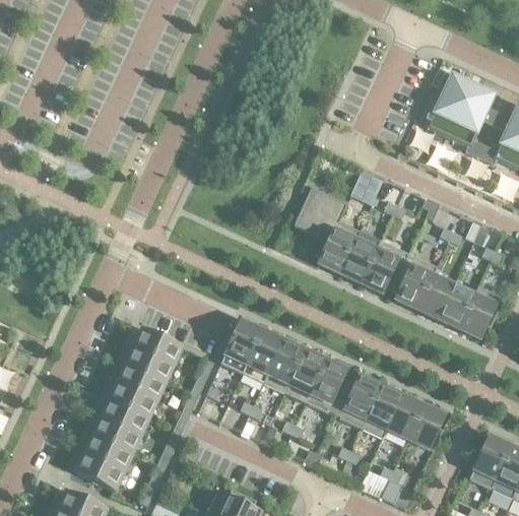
[(518,105),(511,119),(489,109),(496,94),(451,74),(427,128),(467,147),(465,151),(494,165),(496,160),(518,171),(518,105)]
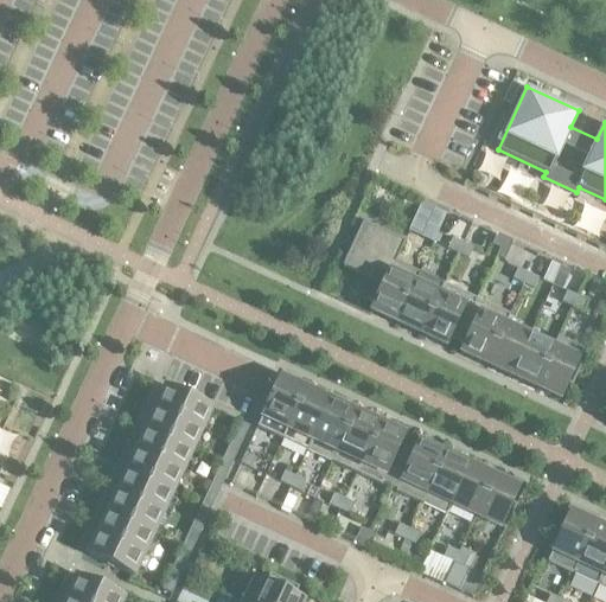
[(372,307),(397,319),(420,270),(397,258),(406,238),(364,219),(344,263),(376,277),(368,296),(376,300),(372,307)]
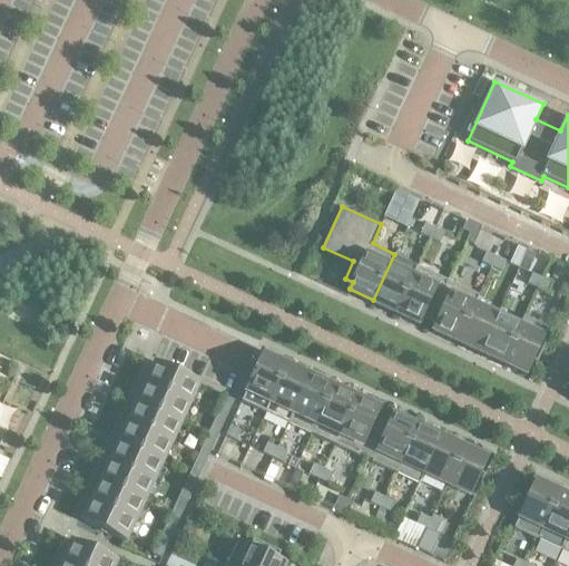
[(402,211),(398,221),(408,225),(412,215),(402,211)]
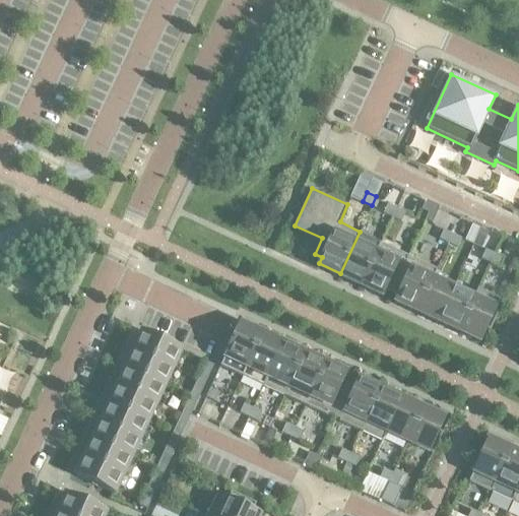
[(429,210),(434,200),(427,197),(422,207),(429,210)]
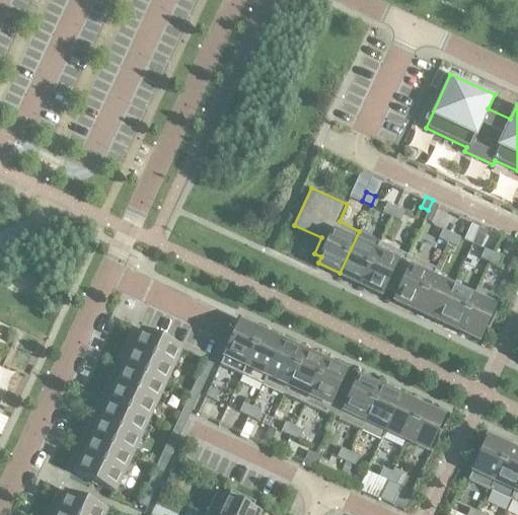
[(432,220),(440,203),(433,200),(428,210),(425,217),(432,220)]
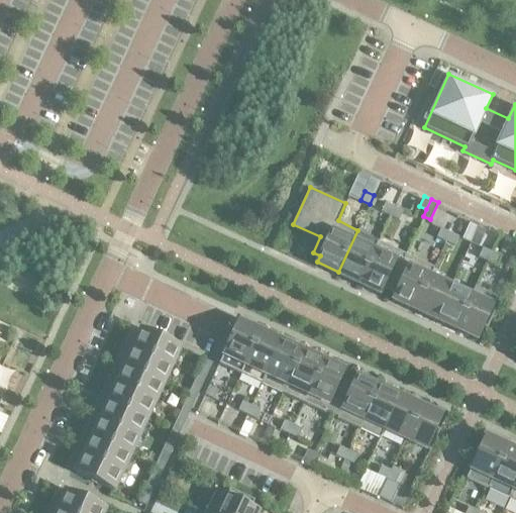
[(391,214),(395,205),(386,201),(382,210),(391,214)]
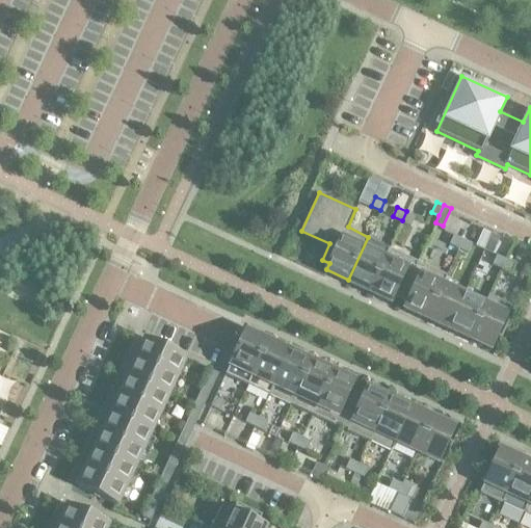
[(416,215),(406,211),(402,220),(412,225),(416,215)]
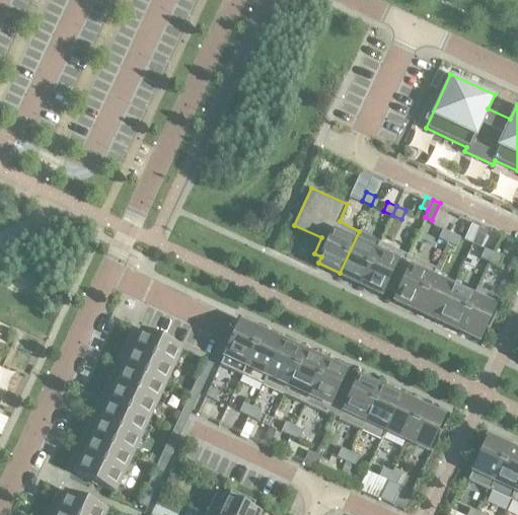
[(448,240),(452,231),(443,227),(439,236),(448,240)]
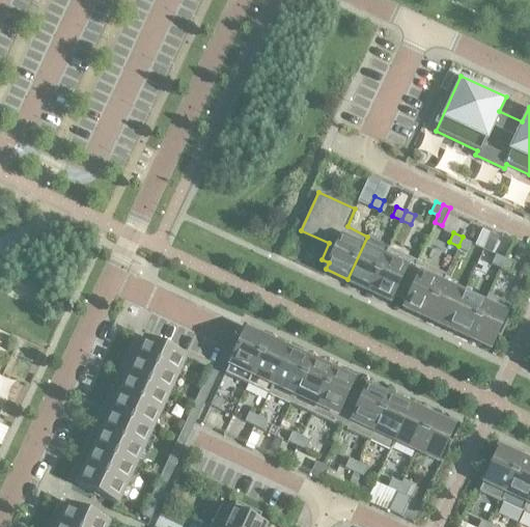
[(369,289),(385,255),(364,246),(368,237),(367,237),(347,279),(369,289)]
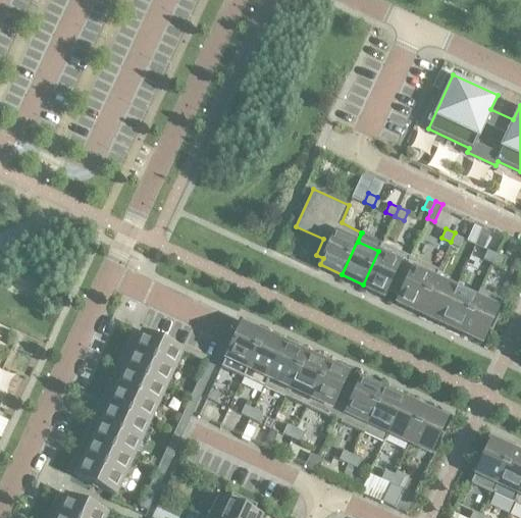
[(464,237),(455,232),(451,242),(460,246),(464,237)]
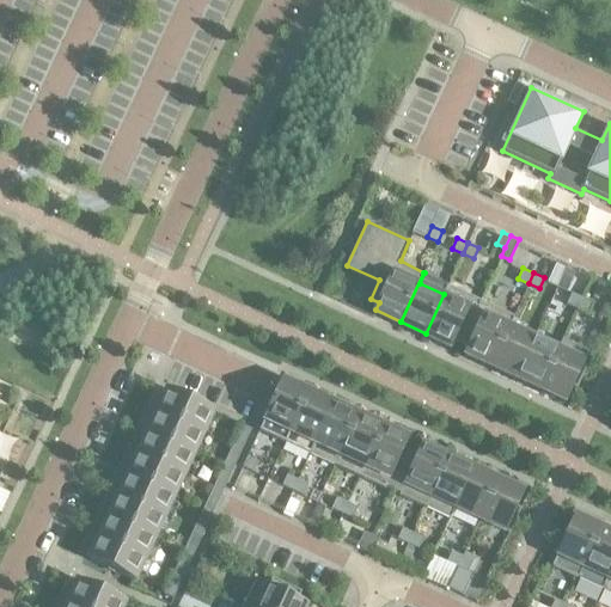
[(578,307),(584,296),(573,290),(567,301),(578,307)]
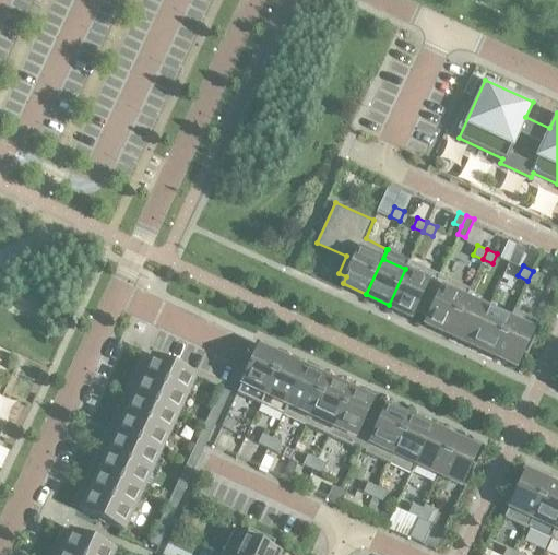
[(422,311),(439,274),(438,274),(434,284),(428,282),(428,280),(405,269),(389,305),(412,316),(415,308),(422,311)]
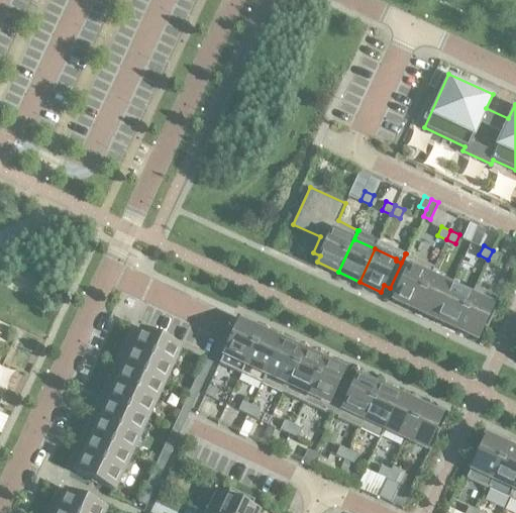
[(501,254),(493,250),(488,260),(497,264),(501,254)]
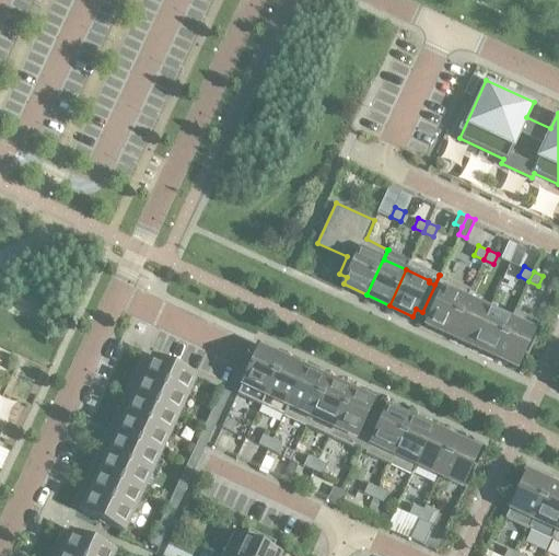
[(450,334),(470,288),(447,277),(446,278),(440,275),(422,312),(429,315),(426,323),(450,334)]
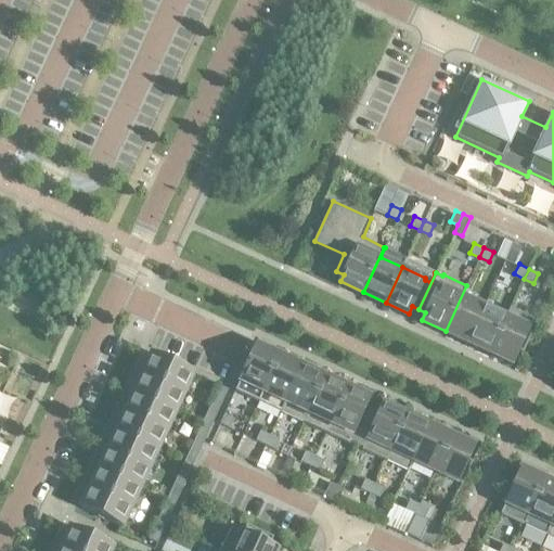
[(468,341),(485,305),(463,295),(467,285),(466,285),(446,331),(468,341)]
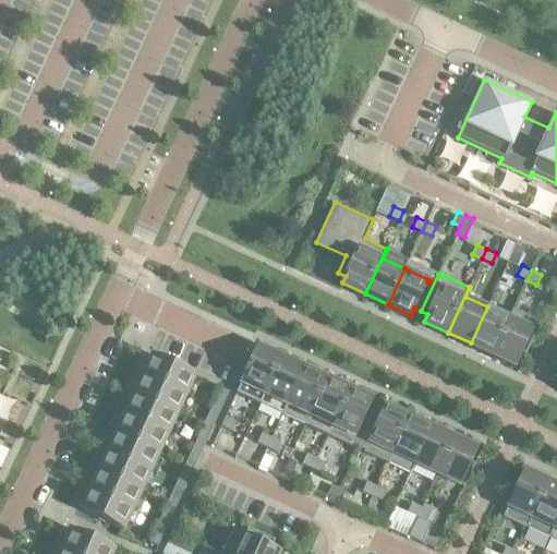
[(493,353),(515,308),(513,308),(509,317),(487,306),(471,342),(493,353)]
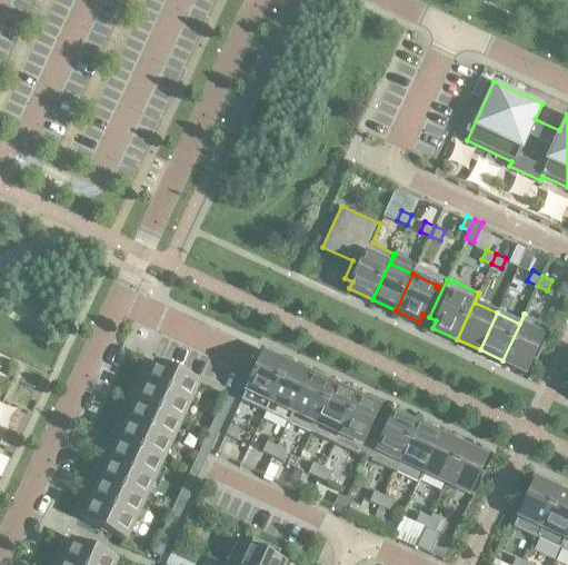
[(548,325),(525,314),(502,360),(527,372),(532,358),(537,359),(547,338),(542,337),(548,325)]
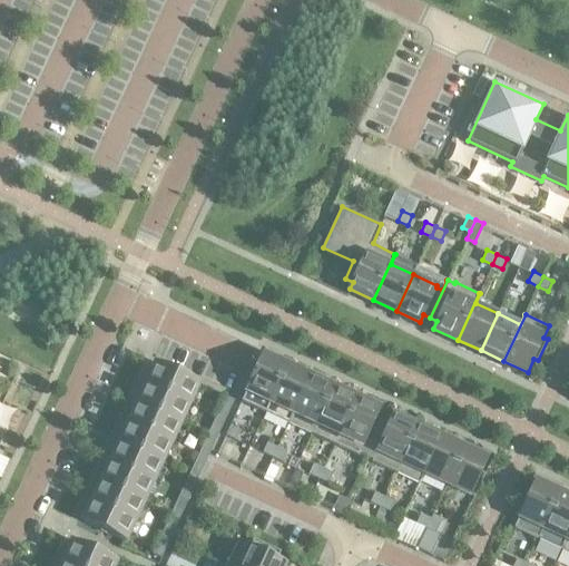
[(266,410),(287,363),(264,352),(242,399),(266,410)]
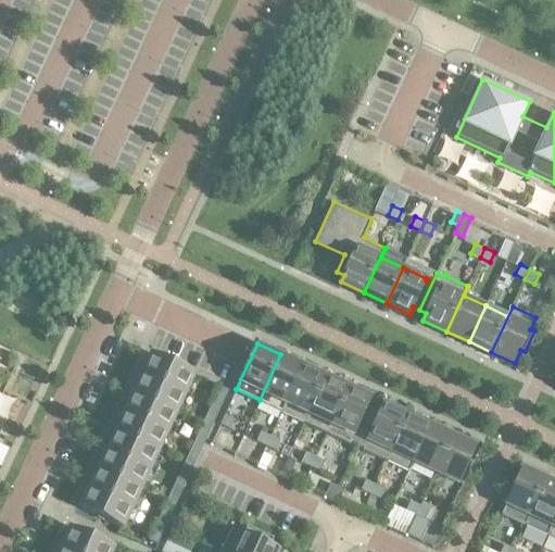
[(123,526),(194,372),(152,353),(82,506),(123,526)]
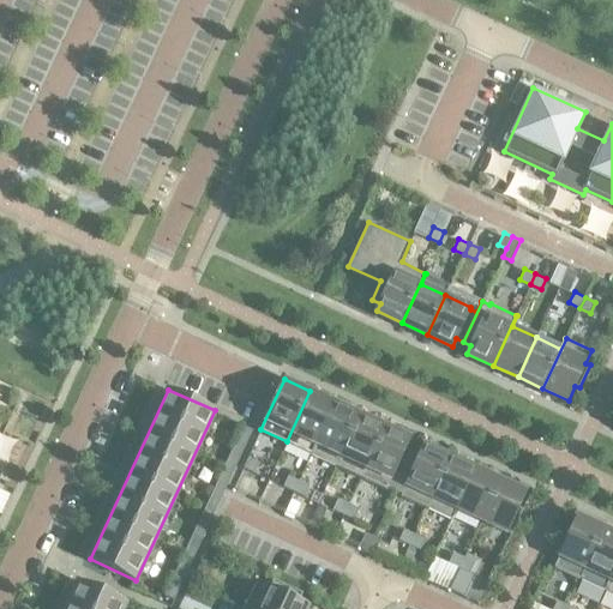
[(312,453),(335,403),(310,391),(287,441),(293,430),(316,441),(311,452),(312,453)]
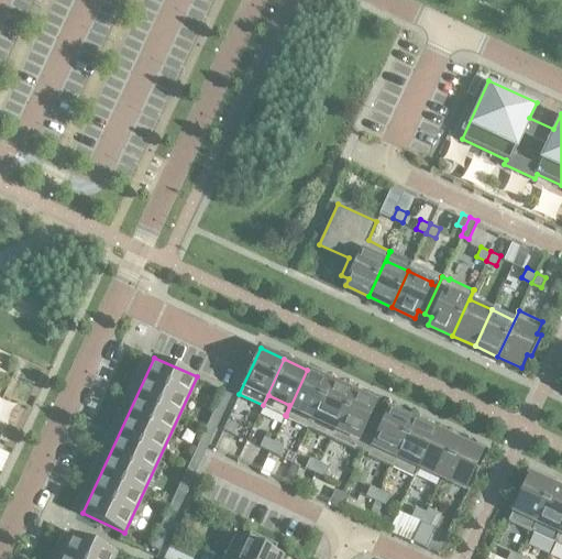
[(308,426),(330,380),(307,370),(286,416),(308,426)]
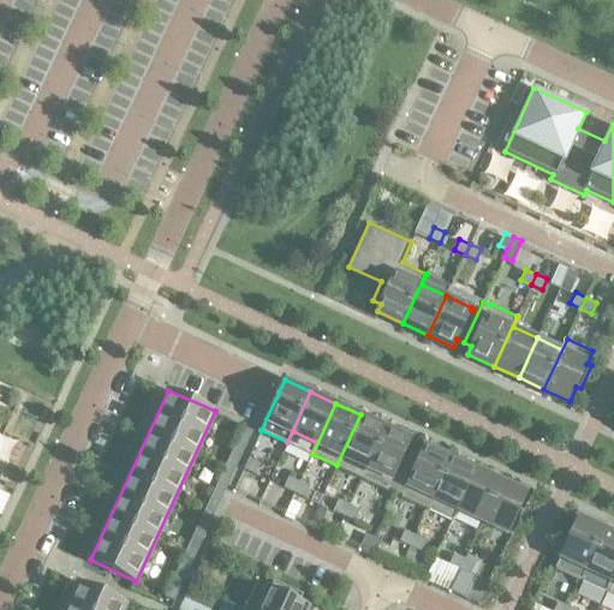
[(363,477),(386,426),(361,414),(337,465),(363,477)]
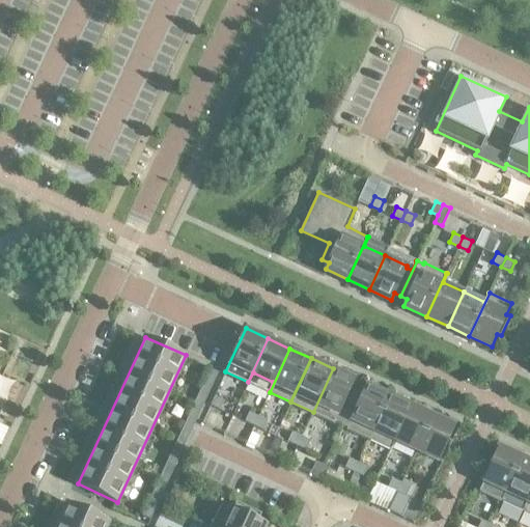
[(211,367),(205,380),(214,383),(219,370),(211,367)]
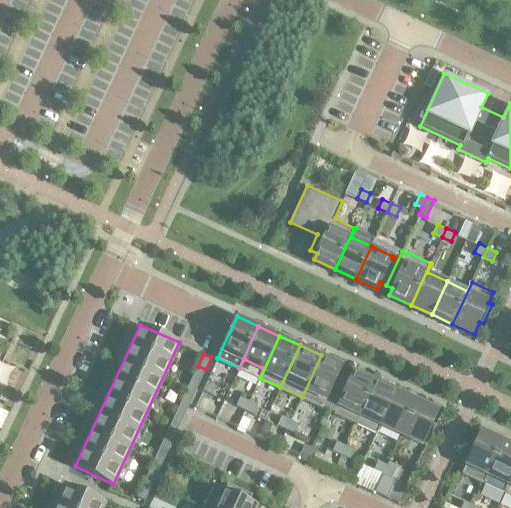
[(342,365),(321,355),(302,397),(323,407),(323,405),(329,408),(345,374),(339,372),(342,365)]
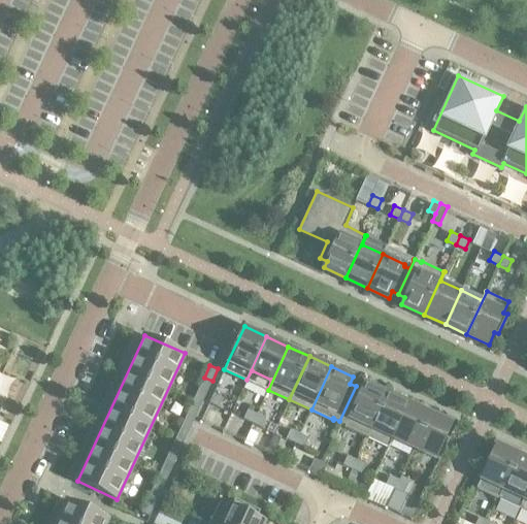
[(0,370),(0,387),(11,390),(14,374),(0,370)]
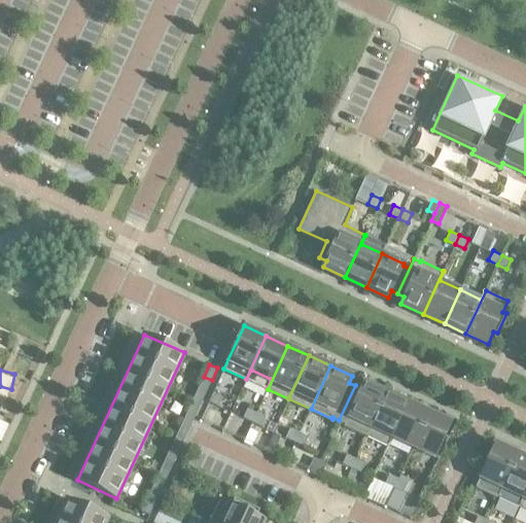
[(206,392),(212,380),(204,377),(198,388),(206,392)]
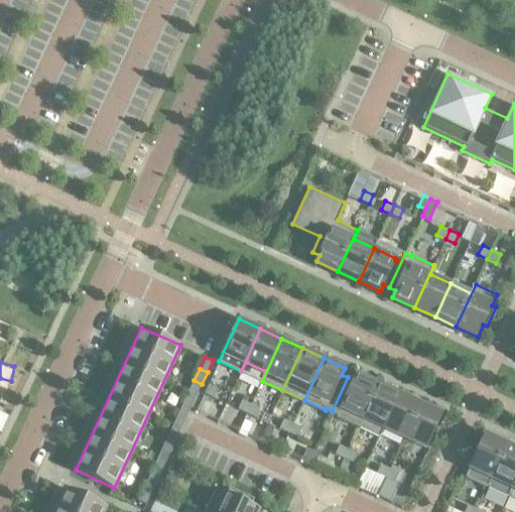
[(359,425),(379,384),(357,374),(354,380),(348,377),(332,411),(338,414),(338,415),(359,425)]
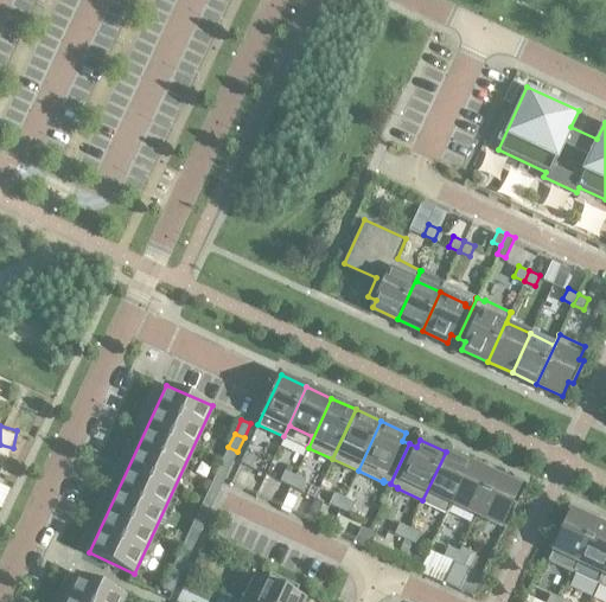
[(231,466),(237,452),(228,447),(222,461),(231,466)]
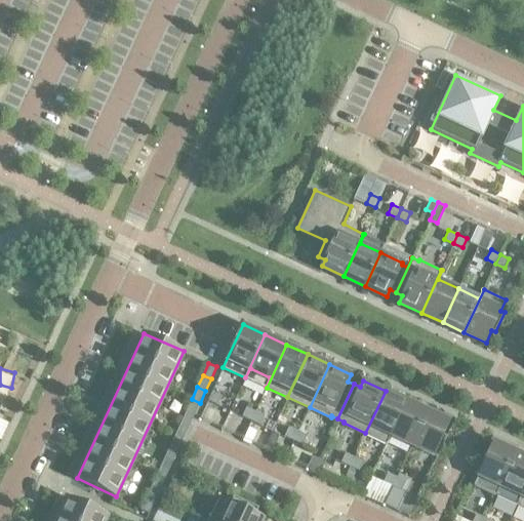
[(212,390),(208,399),(217,403),(223,394),(212,390)]
